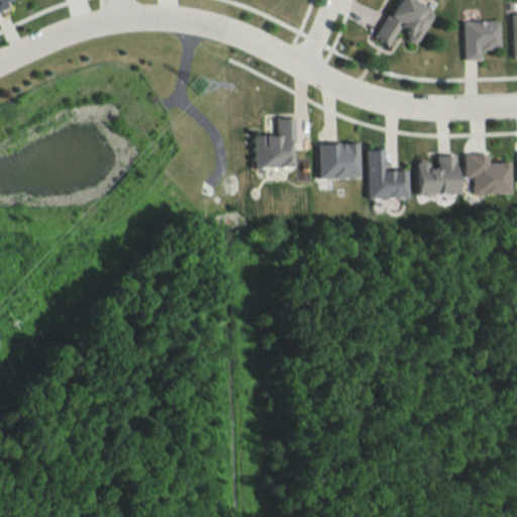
[(390,0),(412,0),(425,8),(425,11),(427,12),(410,39),(405,40),(401,37),(400,31),(397,28),(399,25),(394,23),(381,42),(372,36),(373,35),(368,32),(383,10),(383,11),(390,0)]
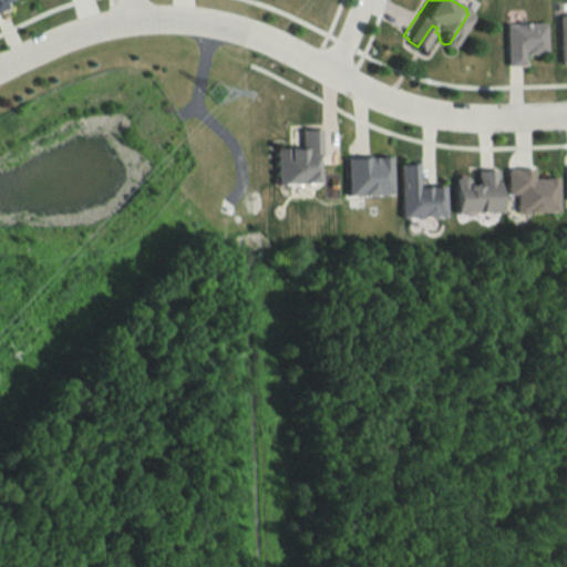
[(566,13),(566,62),(560,62),(556,62),(555,14),(566,13)]
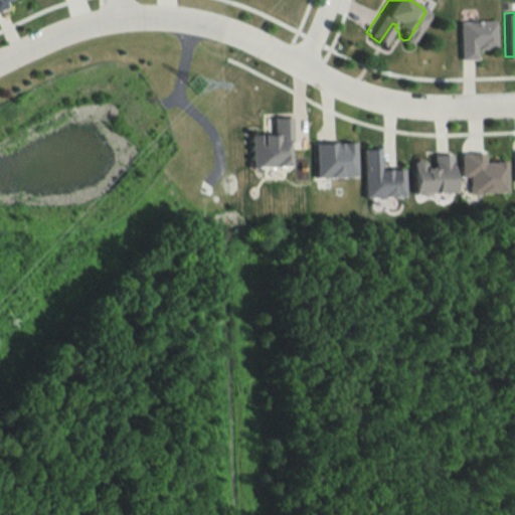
[(492,18),(493,45),(485,45),(485,47),(475,47),(475,44),(472,44),(472,57),(457,57),(456,20),(492,18)]
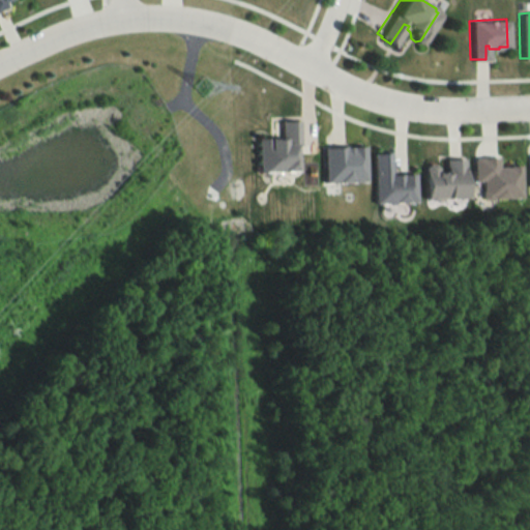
[(257,172),(297,172),(297,121),(278,121),(278,139),(257,139),(257,172)]
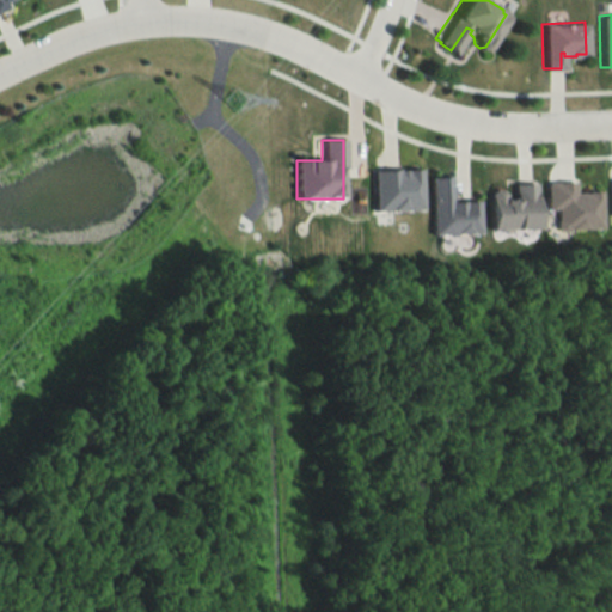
[(415,169),(367,169),(367,210),(415,210),(415,169)]
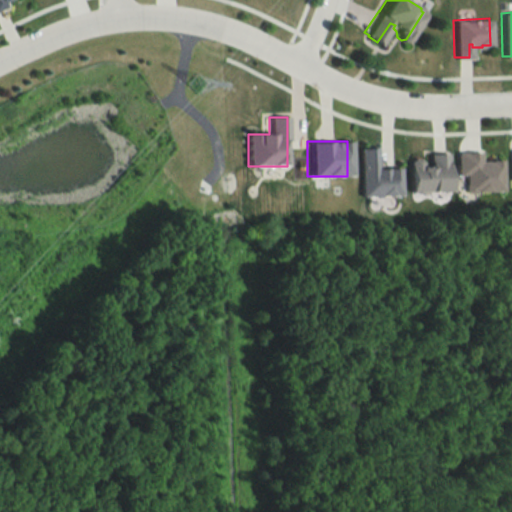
[(356,147),(356,196),(397,196),(397,167),(373,167),(373,147),(356,147)]
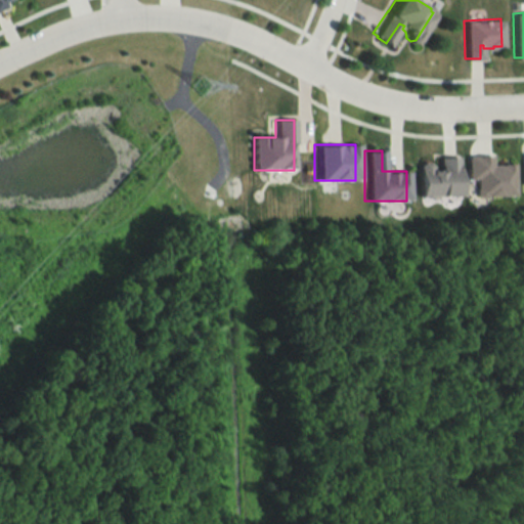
[(512,197),(512,165),(488,165),(488,156),(465,157),(466,180),(472,180),(472,197),(512,197)]
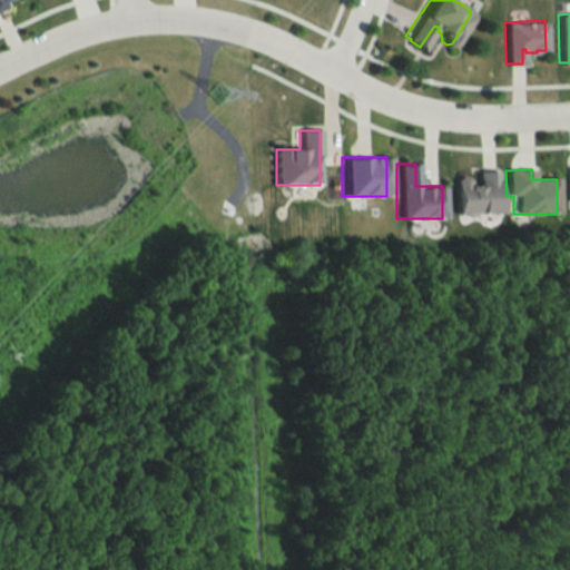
[(494,213),(493,170),(472,172),(472,176),(450,176),(451,214),(494,213)]
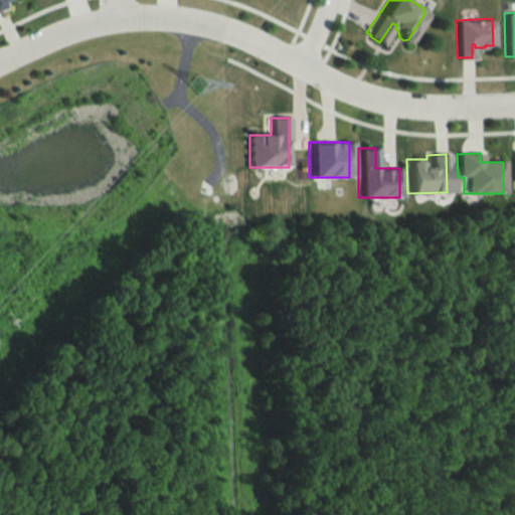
All buildings are outlined.
